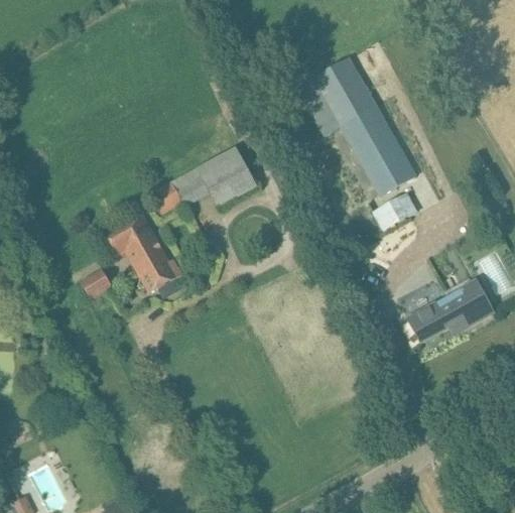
[(342,125),(382,196),(416,175),(377,105),(342,125)]
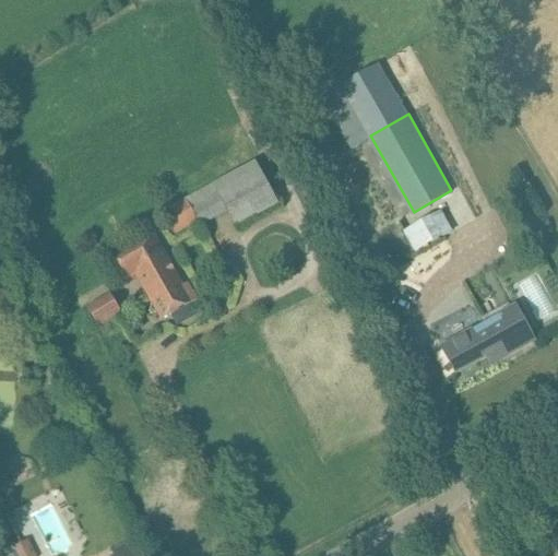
[(254,160),(159,206),(174,234),(224,209),(233,225),(276,203),(254,160)]
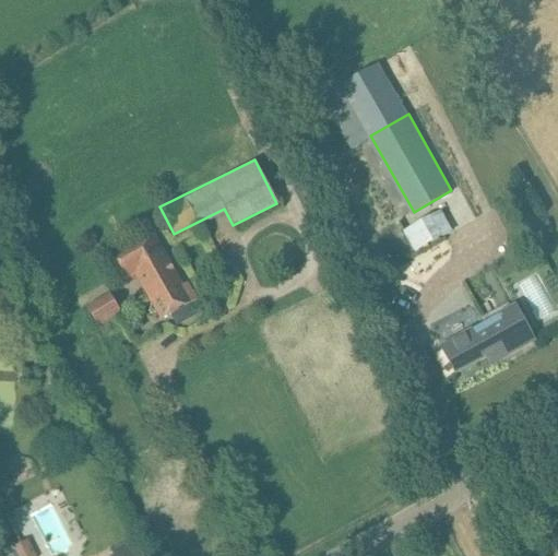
[(395,231),(406,252),(452,231),(441,208),(395,231)]
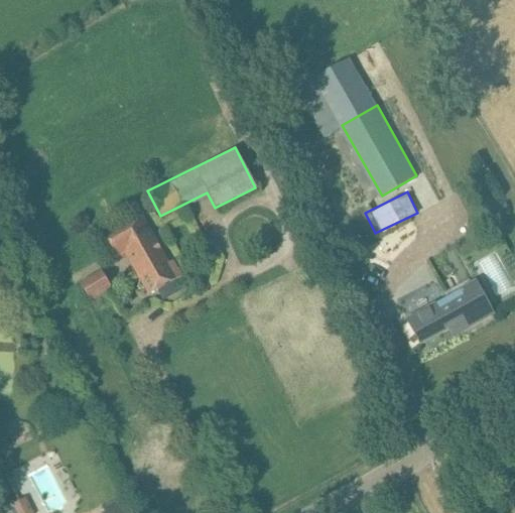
[(106,236),(117,257),(127,252),(150,293),(183,275),(174,259),(170,261),(143,215),(106,236)]
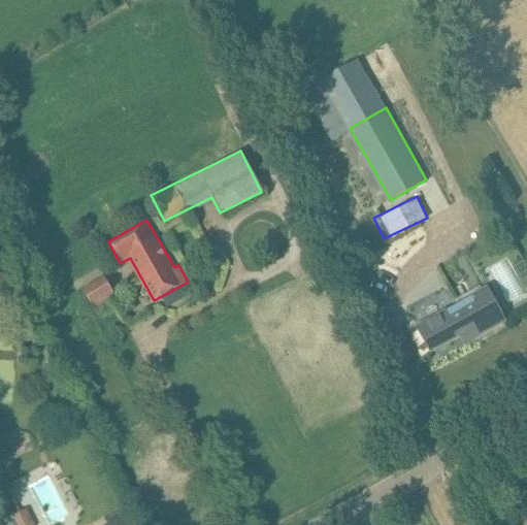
[(105,276),(84,289),(94,307),(117,294),(105,276)]
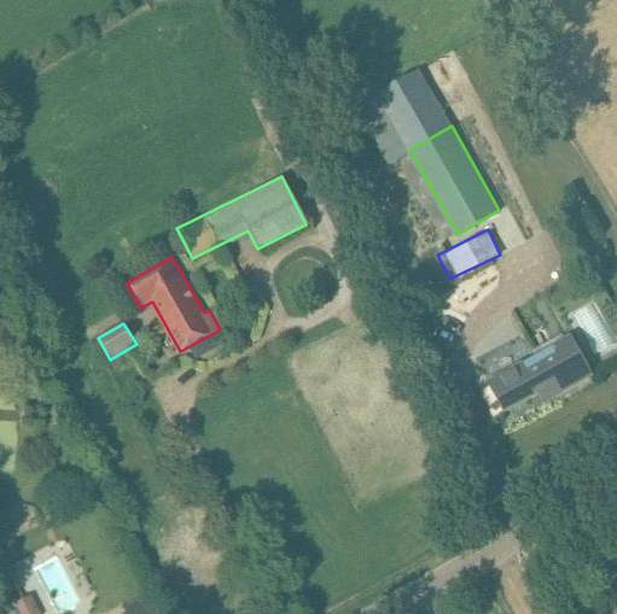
[(524,362),(490,380),(506,410),(553,385),(557,393),(592,374),(571,337),(554,346),(559,354),(529,370),(524,362)]
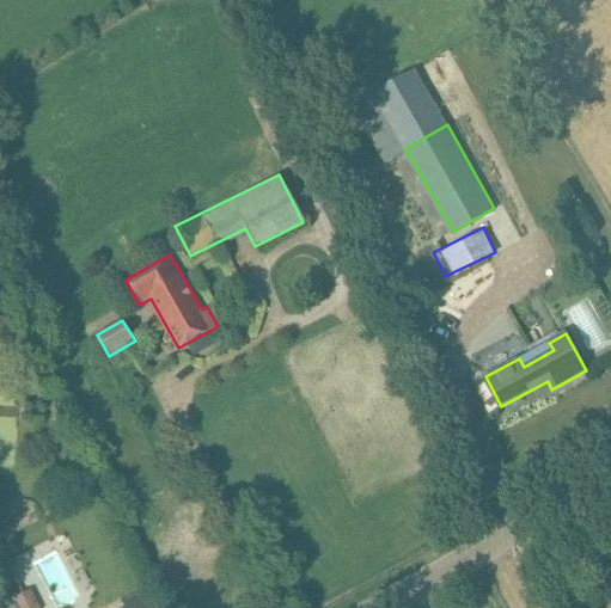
[(157,607),(146,588),(124,600),(128,607),(157,607)]
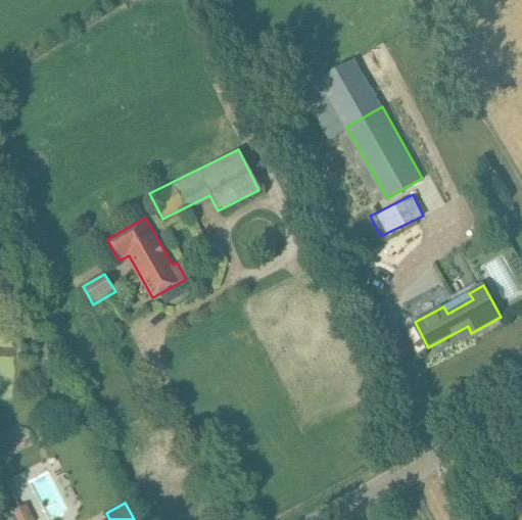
[(0,514),(0,519),(13,519),(8,511),(0,514)]
